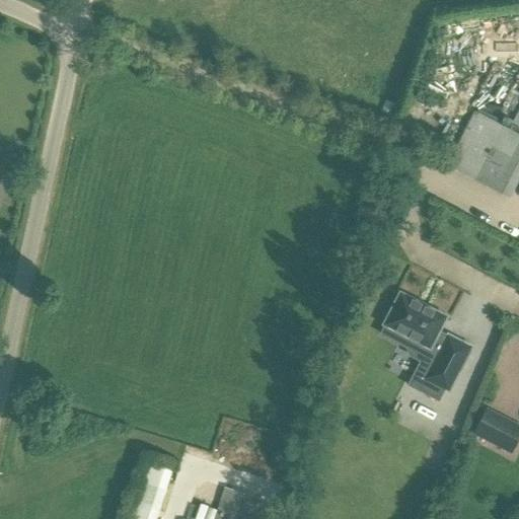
[(518,135),(475,112),(447,166),(510,200),(518,181),(518,135)]
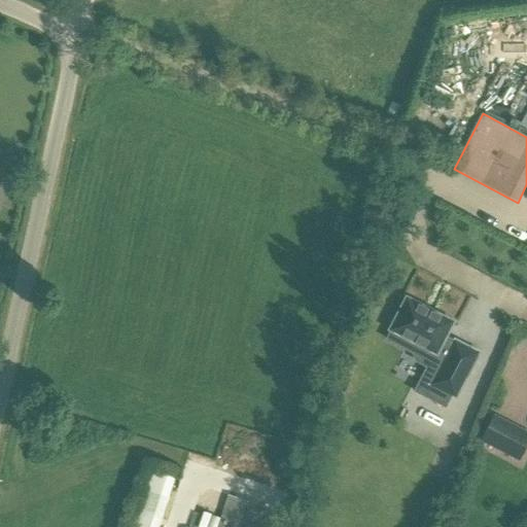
[(445,339),(453,323),(407,300),(390,330),(392,331),(388,340),(405,349),(409,341),(434,354),(415,392),(445,407),(451,395),(455,397),(478,354),(455,342),(454,343),(445,339)]
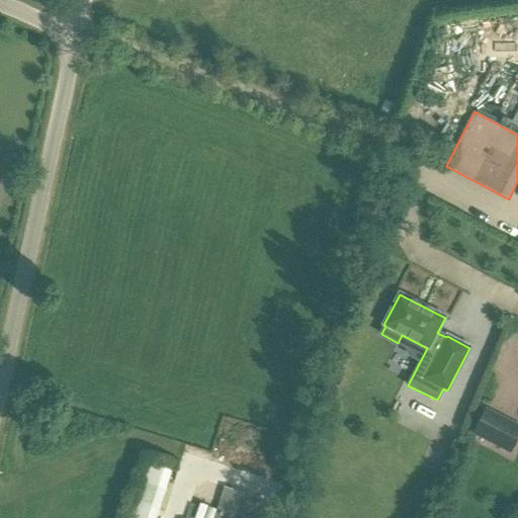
[(517,438),(517,425),(485,409),(471,434),(510,453),(517,438)]
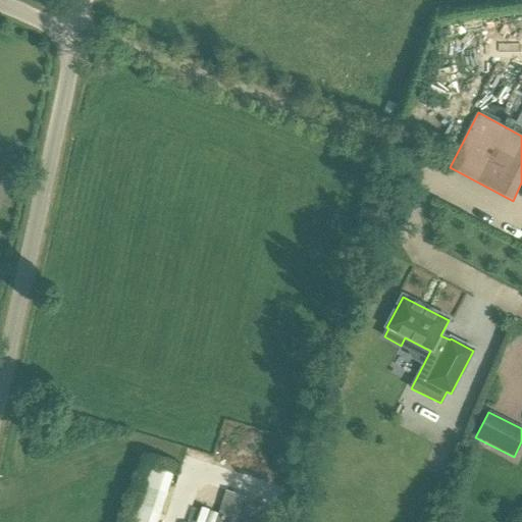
[(155,521),(171,473),(147,465),(127,521),(155,521)]
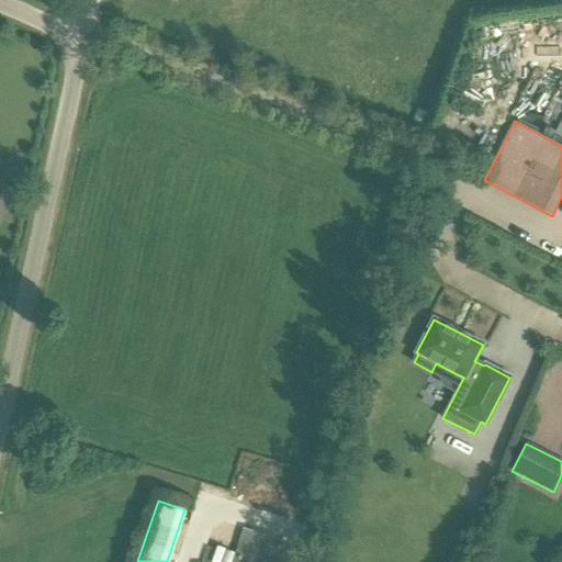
[(274,561),(282,539),(245,527),(233,561),(274,561)]
